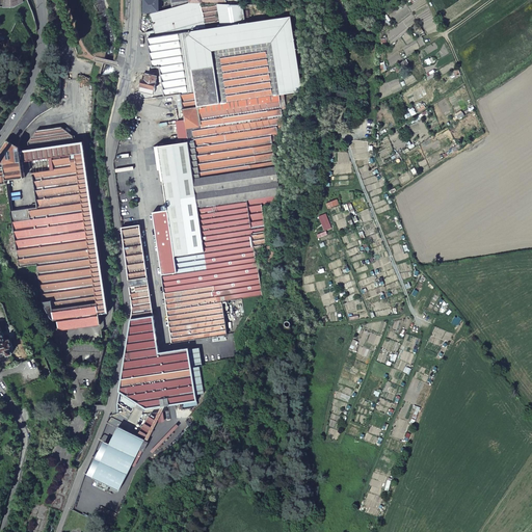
[(152,11),(152,15),(159,12),(159,0),(144,0),(144,11),(152,11)]
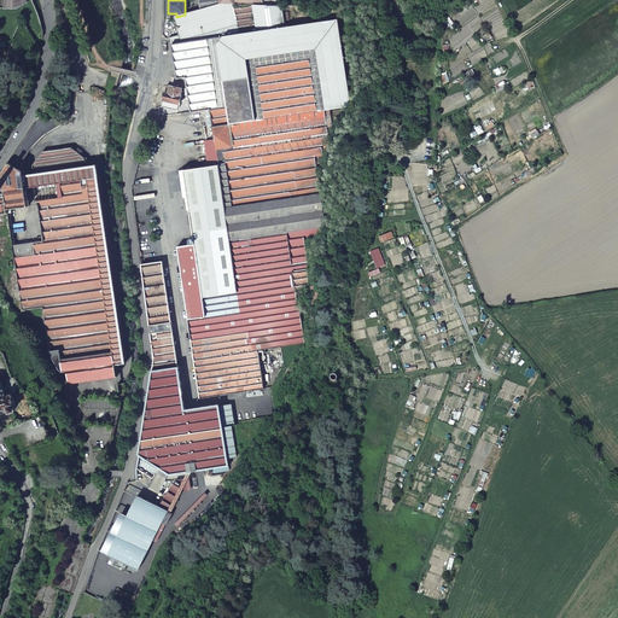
[(220,6),(264,7),(262,0),(199,0),(199,11),(220,6)]
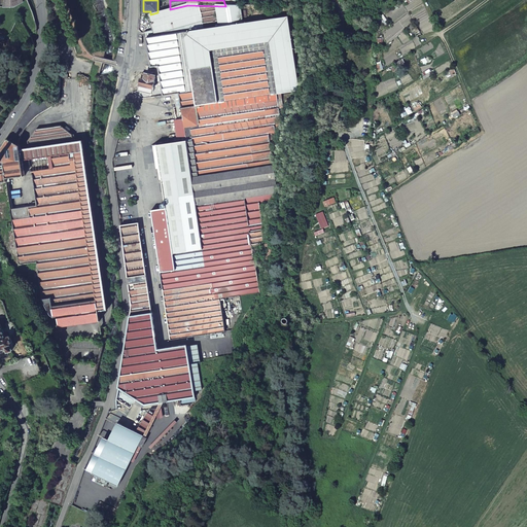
[(239,6),(225,6),(187,5),(170,9),(157,12),(150,14),(149,14),(151,30),(146,32),(151,67),(157,66),(159,73),(156,73),(156,76),(157,82),(161,82),(163,96),(163,97),(178,95),(180,110),(181,110),(185,138),(185,141),(195,204),(257,196),(275,192),(279,192),(272,142),(275,141),(274,133),(277,132),(276,127),(279,124),(281,123),(279,108),(283,107),(281,93),(300,90),(289,16),(242,23),(242,6),(239,6)]
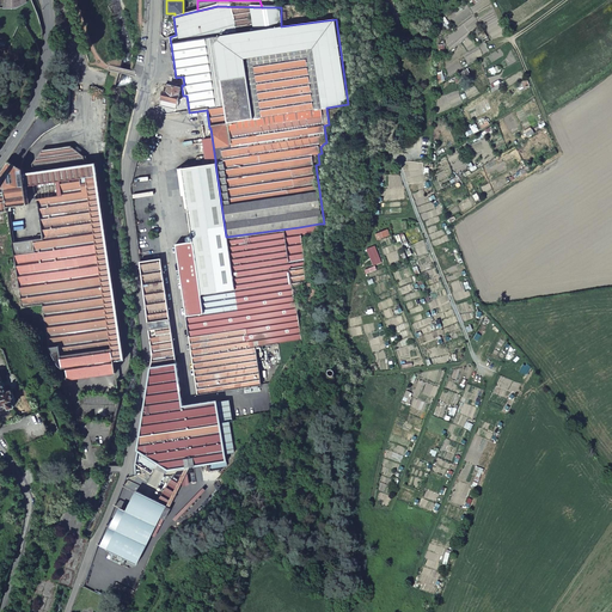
[(179,89),(164,85),(159,105),(175,109),(179,89)]
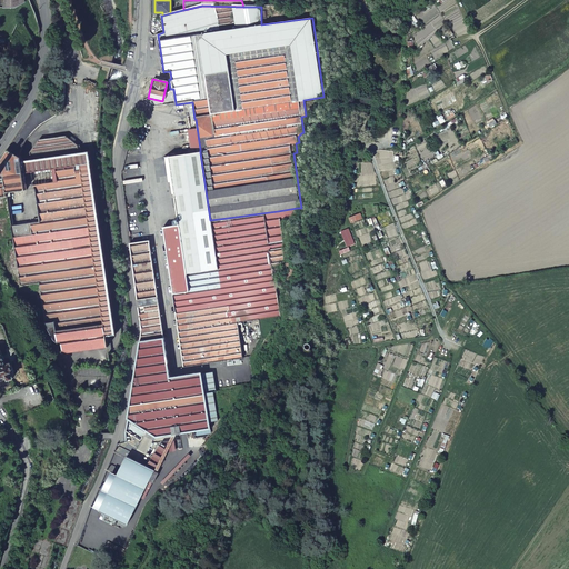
[(0,272),(0,273),(20,271),(21,288),(39,311),(52,340),(56,341),(60,340),(61,348),(66,351),(105,346),(103,335),(113,332),(88,151),(79,152),(78,145),(76,145),(66,135),(39,138),(30,151),(32,159),(22,160),(22,157),(21,156),(20,153),(20,150),(21,148),(22,146),(22,143),(25,141),(31,131),(33,130),(56,111),(56,108),(40,109),(35,105),(33,109),(32,111),(0,159),(0,272)]
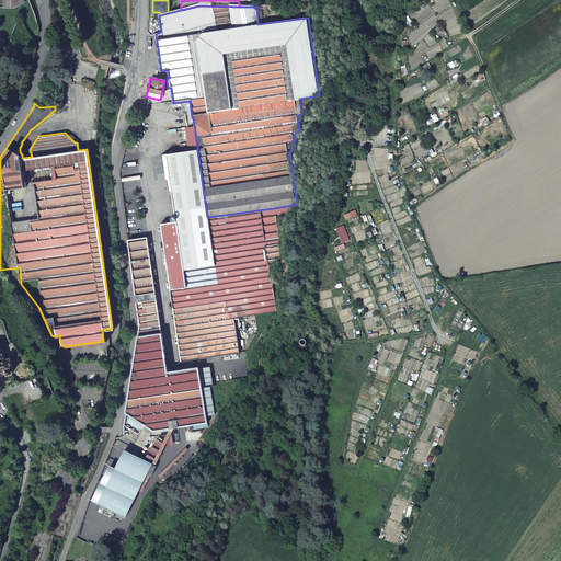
[(137,117),(133,116),(128,132),(133,133),(135,130),(137,121),(137,117)]
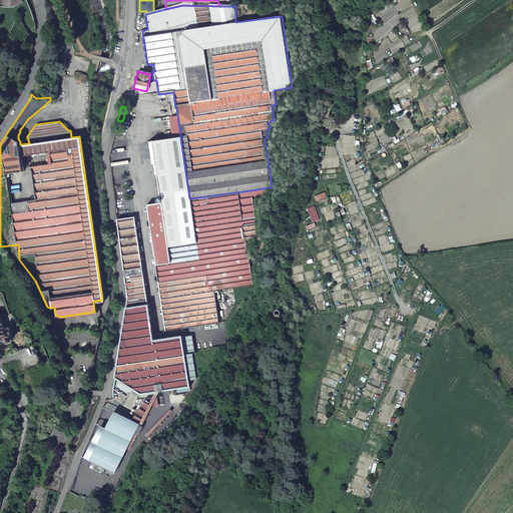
[(190,205),(189,198),(180,137),(170,139),(147,141),(150,164),(152,164),(153,175),(156,174),(159,197),(155,198),(156,203),(146,204),(146,205),(154,265),(169,263),(169,264),(198,259),(190,205)]
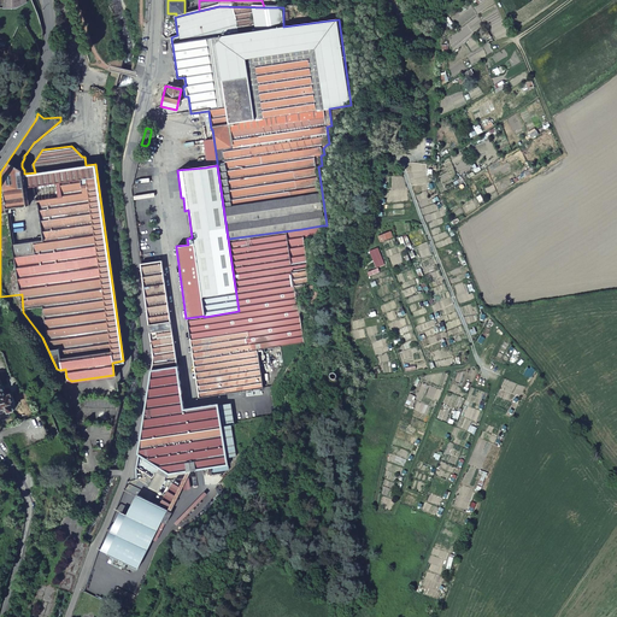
[(322,225),(301,229),(303,238),(316,235),(316,231),(322,230),(322,225)]
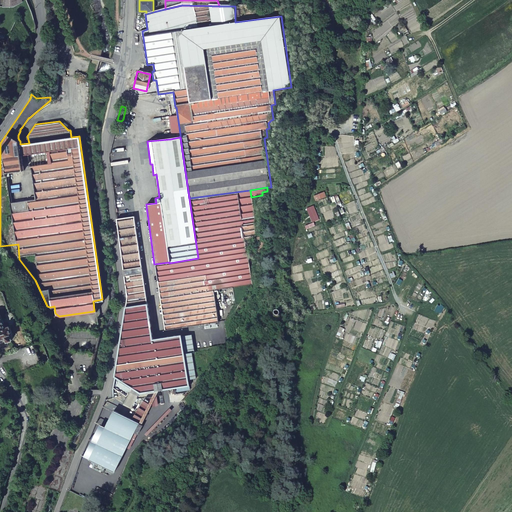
[(251,197),(250,190),(189,198),(190,205),(195,204),(200,241),(242,235),(243,235),(241,224),(253,222),(254,222),(255,222),(255,221),(251,197)]
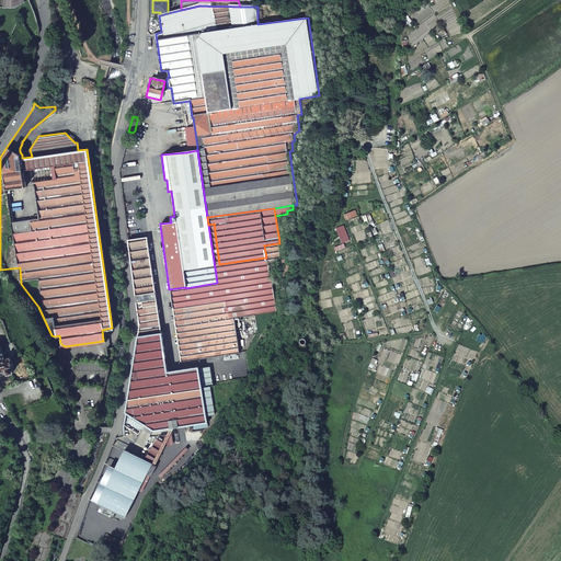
[(233,317),(242,316),(254,313),(274,310),(272,300),(270,281),(270,279),(266,258),(265,258),(219,264),(214,224),(208,225),(217,283),(185,288),(185,287),(169,289),(172,308),(226,300),(228,318),(233,317)]
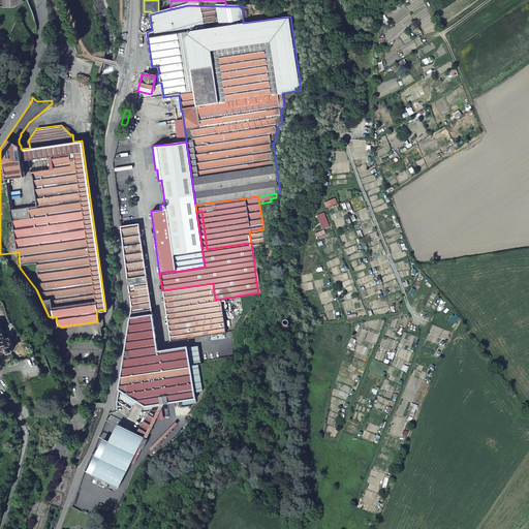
[(138,223),(121,226),(131,307),(130,317),(151,315),(138,223)]
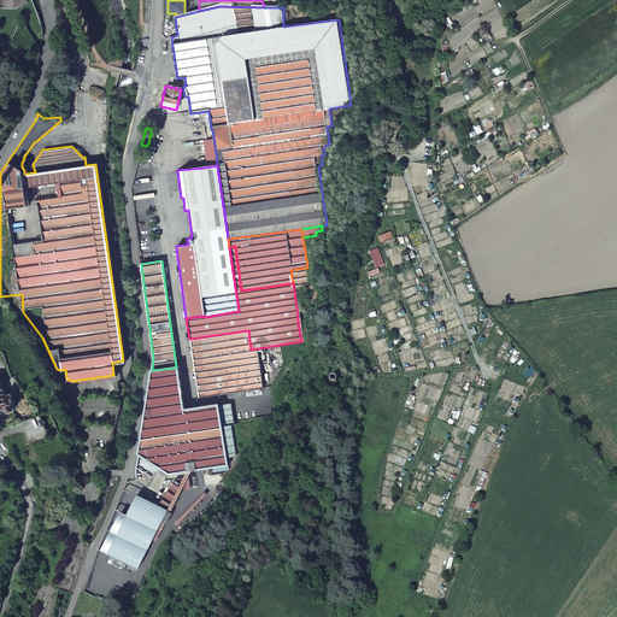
[(307,286),(305,268),(291,270),(293,283),(297,307),(297,309),(304,307),(304,306),(301,287),(303,287),(307,286)]
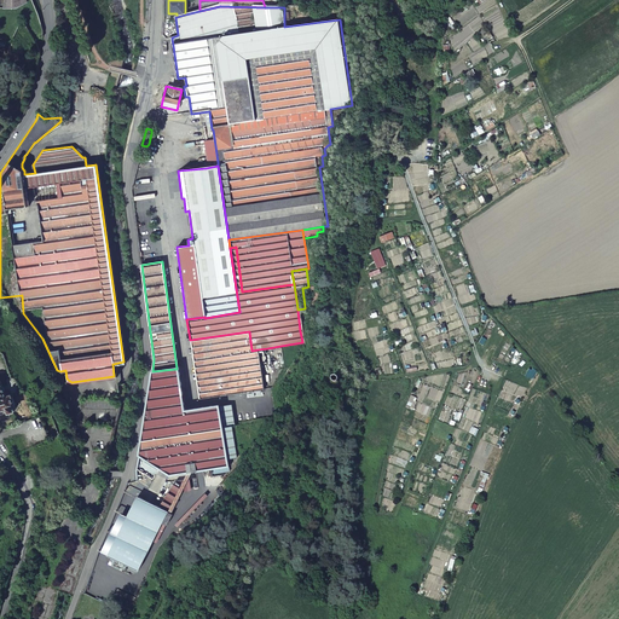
[(314,301),(329,299),(329,291),(327,281),(312,283),(314,301)]
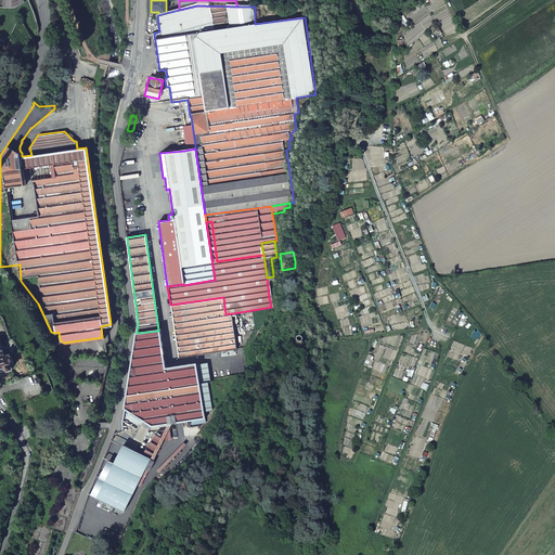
[(279,295),(269,297),(271,307),(273,325),(283,323),(279,295)]
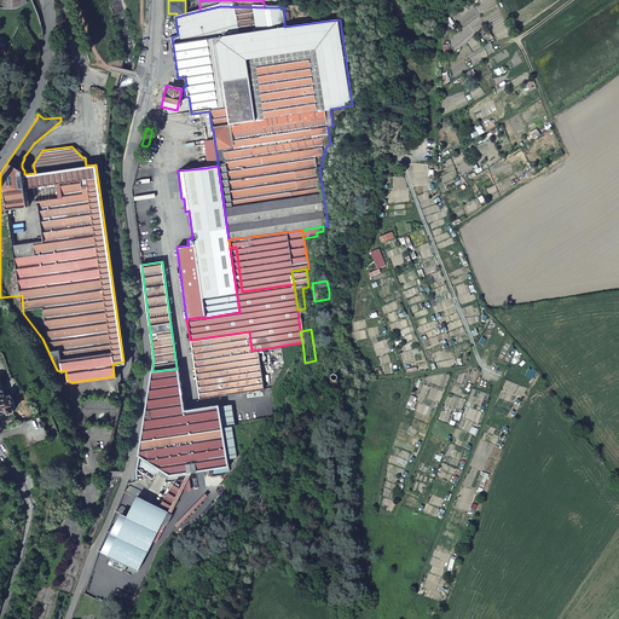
[(262,389),(260,371),(258,350),(252,351),(249,331),(190,340),(198,399),(262,389)]
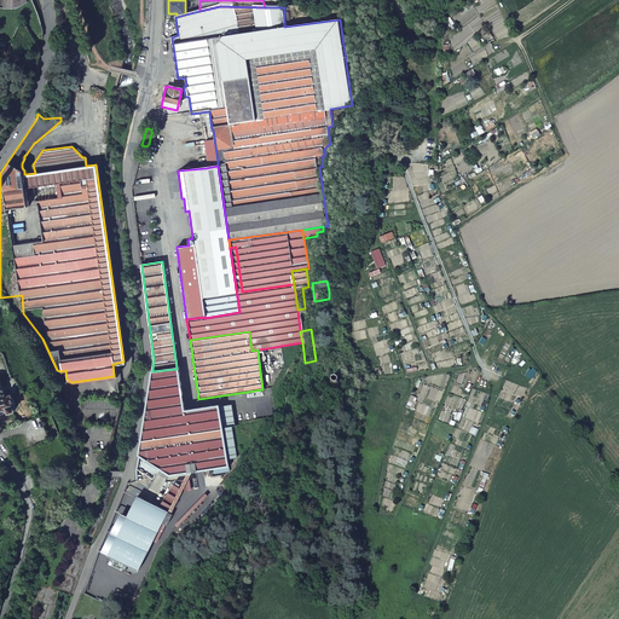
[(281,346),(267,348),(271,370),(281,368),(283,368),(281,346)]
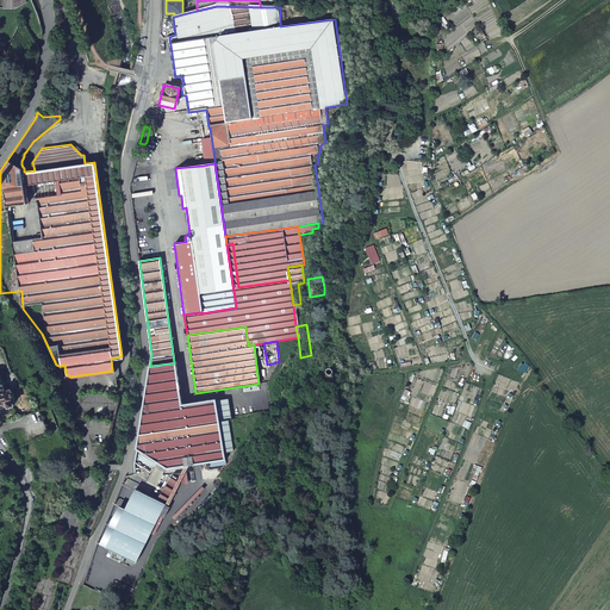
[(180,405),(174,363),(150,366),(136,448),(167,468),(224,460),(224,453),(215,400),(180,405)]
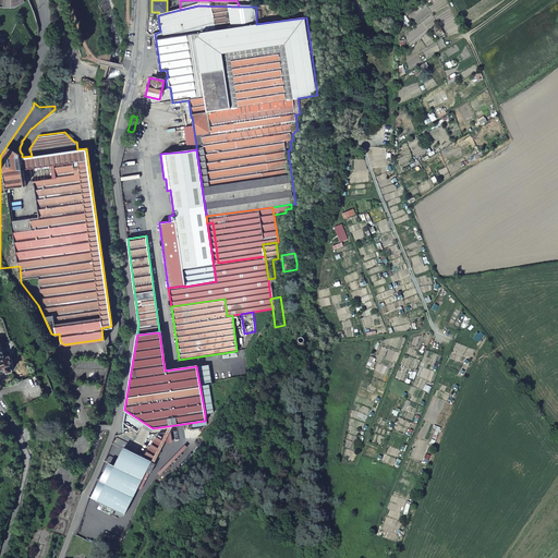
[(0,370),(7,368),(7,372),(12,371),(11,366),(12,366),(9,355),(4,358),(0,342),(0,370)]
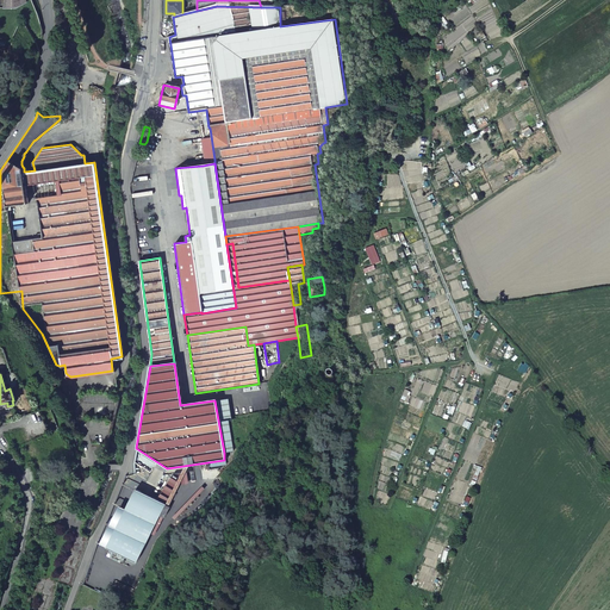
[(10,446),(24,439),(22,433),(23,433),(20,428),(5,437),(10,446)]
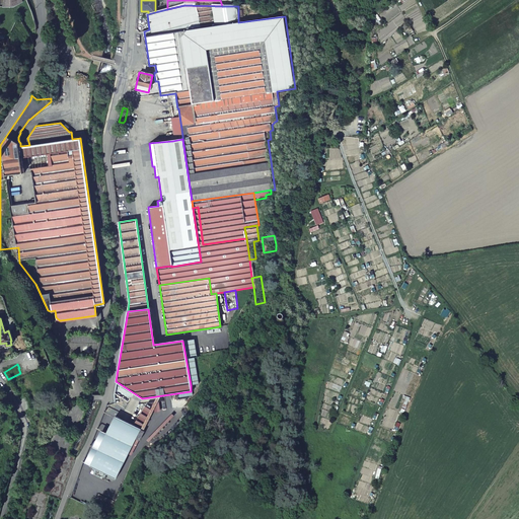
[(90,464),(116,477),(140,429),(115,417),(90,464)]
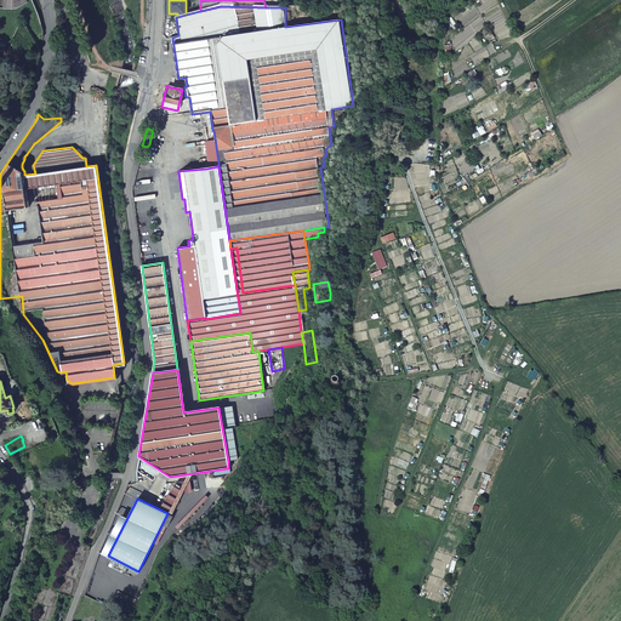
[(40,558),(44,543),(29,539),(26,554),(40,558)]
